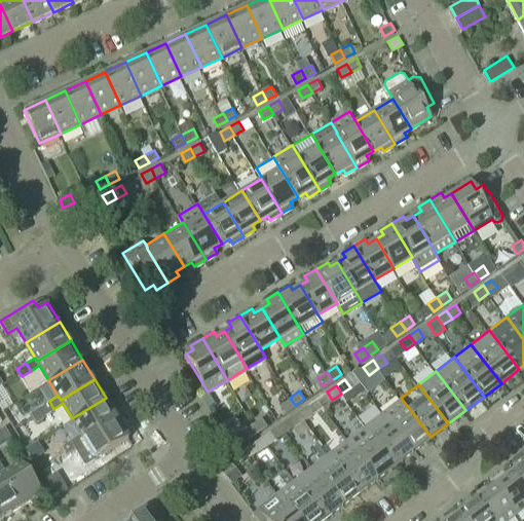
[(117,416),(106,398),(72,418),(81,434),(83,437),(117,416)]
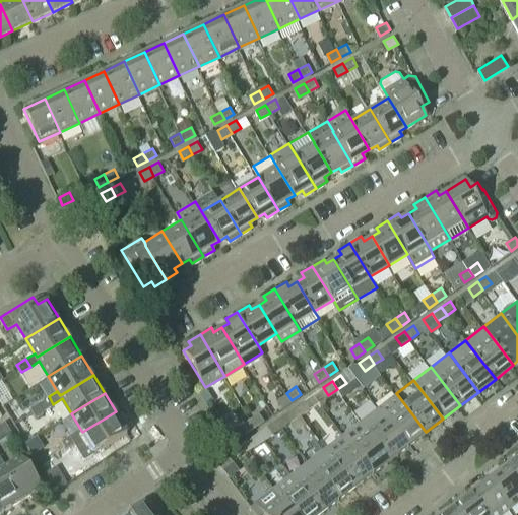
[(292,400),(286,393),(277,399),(283,406),(292,400)]
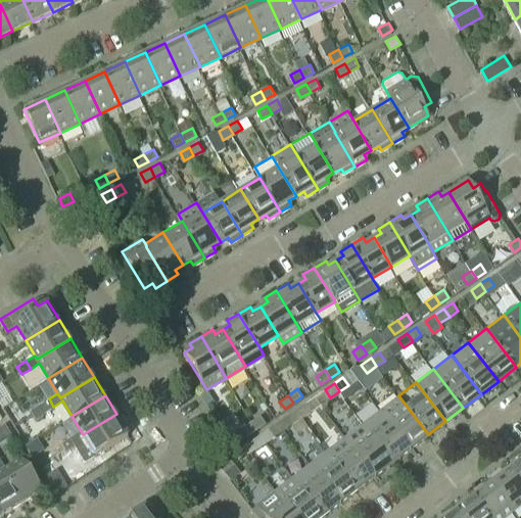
[(428,434),(398,395),(381,409),(411,448),(428,434)]
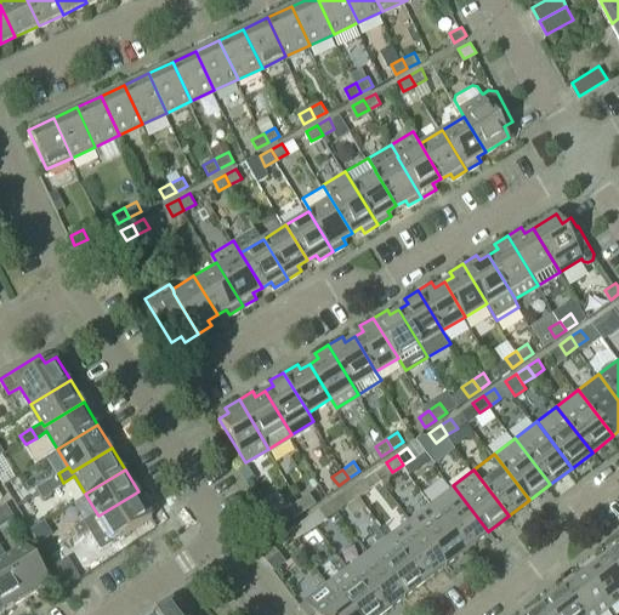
[(52,489),(63,483),(58,473),(46,480),(52,489)]
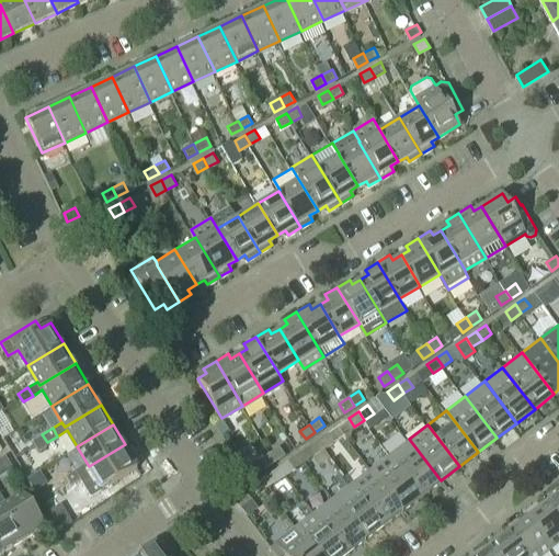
[(334,441),(329,432),(319,438),(326,446),(334,441)]
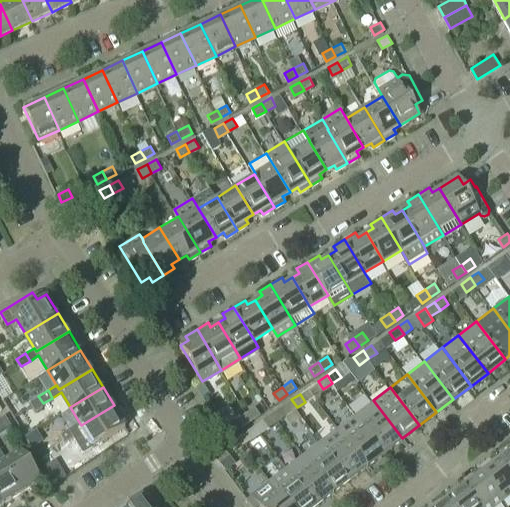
[(297,407),(291,399),(282,406),(287,414),(297,407)]
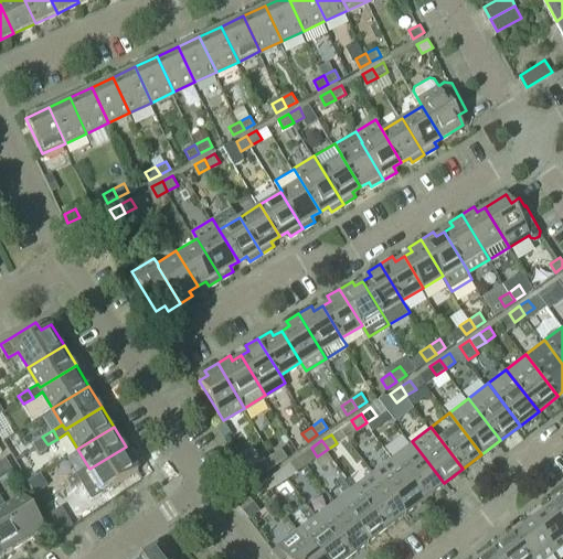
[(444,483),(412,441),(393,455),(425,497),(444,483)]
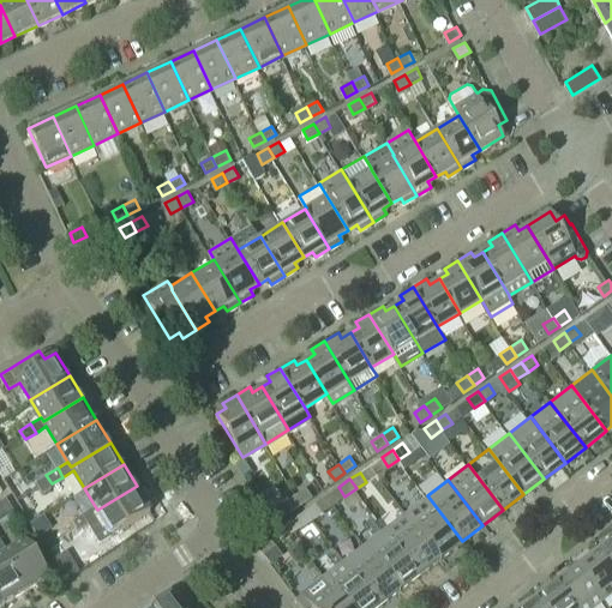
[(100,540),(150,509),(137,486),(97,510),(95,506),(84,512),(90,521),(89,522),(100,540)]
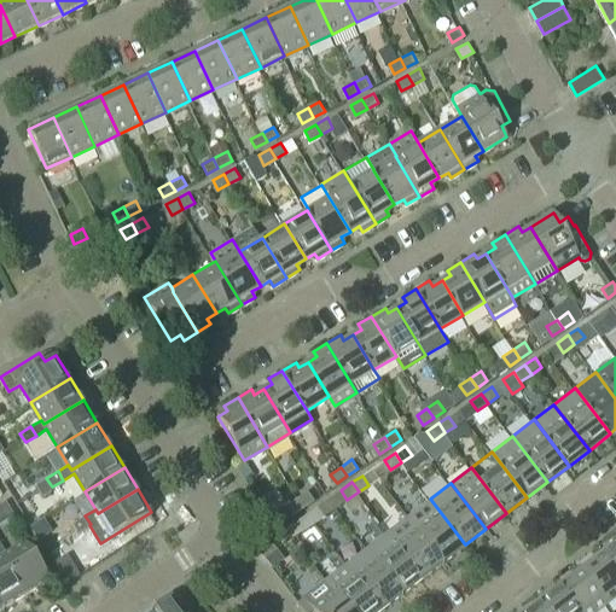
[(315,499),(308,489),(297,496),(304,506),(315,499)]
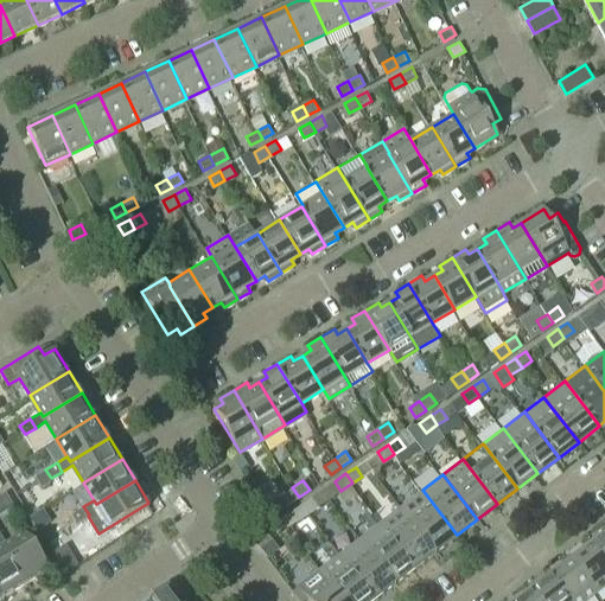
[(299,497),(292,487),(282,494),(288,504),(299,497)]
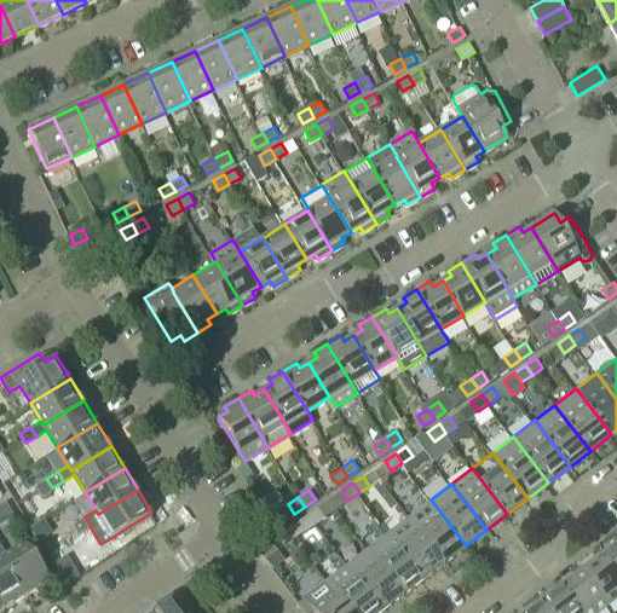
[(466,545),(431,499),(409,515),(445,561),(466,545)]
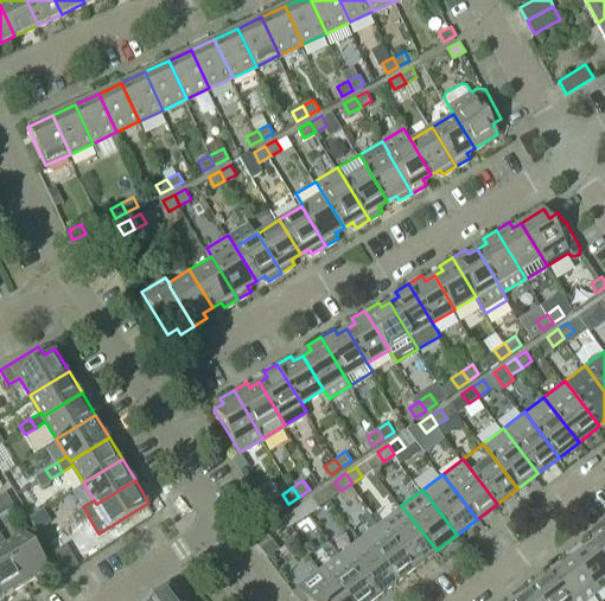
[(319,505),(313,496),(303,503),(310,512),(319,505)]
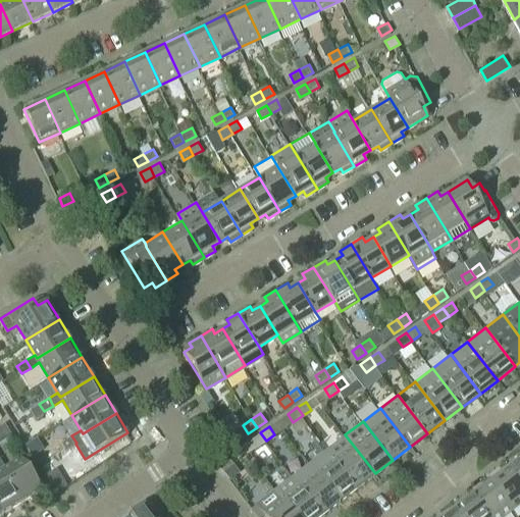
[(239,428),(227,435),(232,444),(244,435),(239,428)]
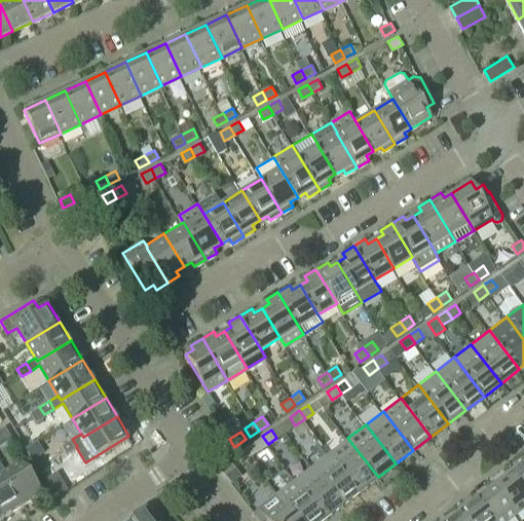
[(268,444),(262,436),(253,442),(259,450),(268,444)]
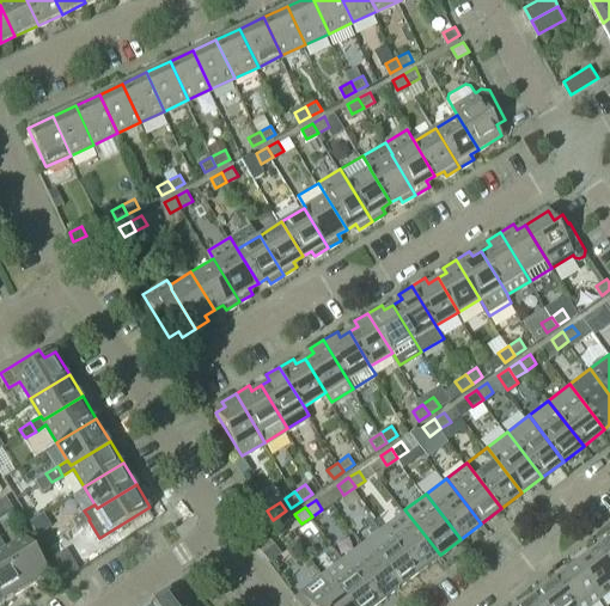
[(440,555),(404,509),(384,525),(419,570),(440,555)]
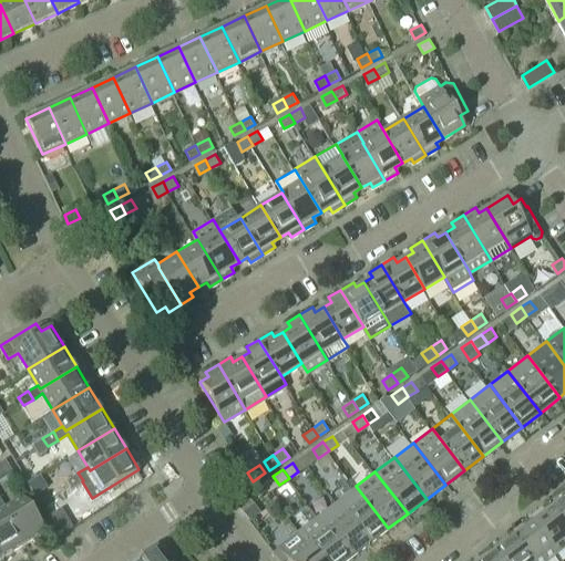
[(40,473),(29,480),(37,491),(48,484),(40,473)]
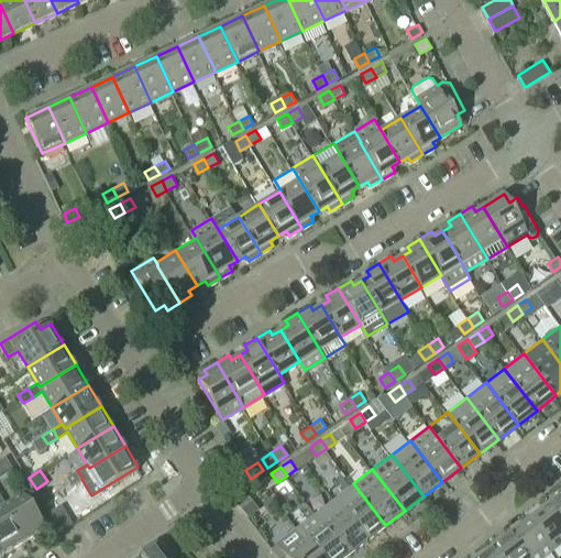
[(83,478),(77,470),(67,476),(73,484),(81,479),(83,478)]
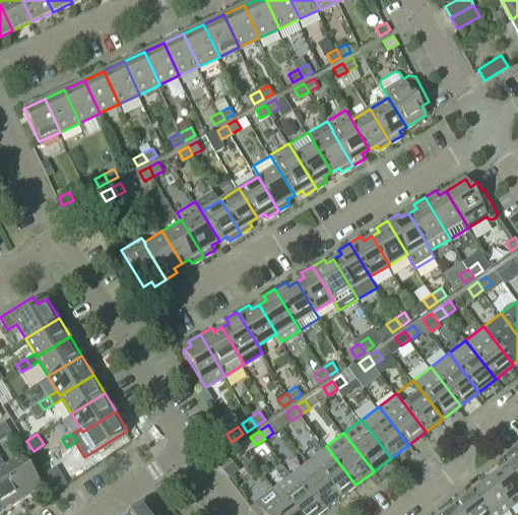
[(355,485),(326,446),(309,460),(338,499),(355,485)]
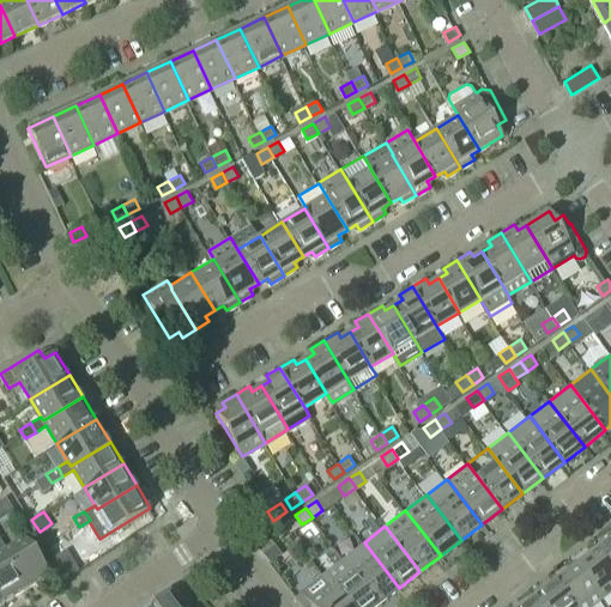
[(26,588),(2,548),(7,545),(0,535),(0,534),(0,594),(4,601),(26,588)]
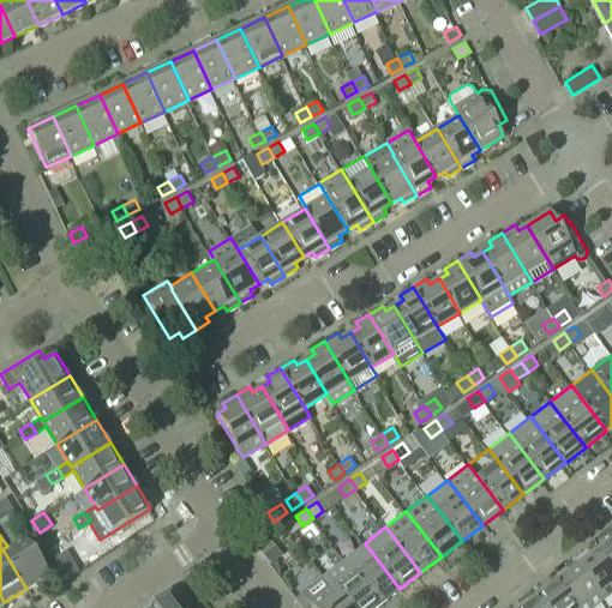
[(25,535),(7,546),(3,549),(27,589),(49,575),(25,535)]
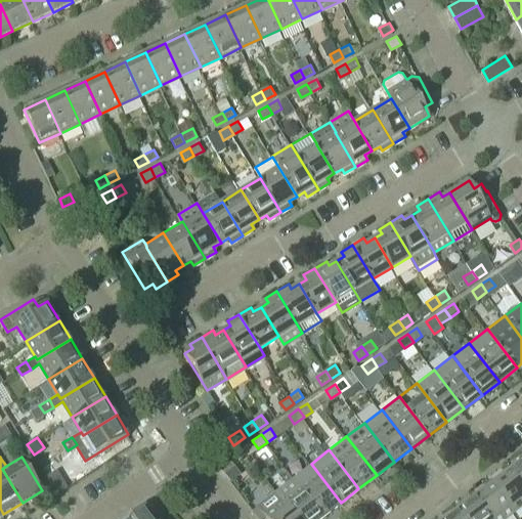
[(225,472),(235,464),(229,457),(219,464),(225,472)]
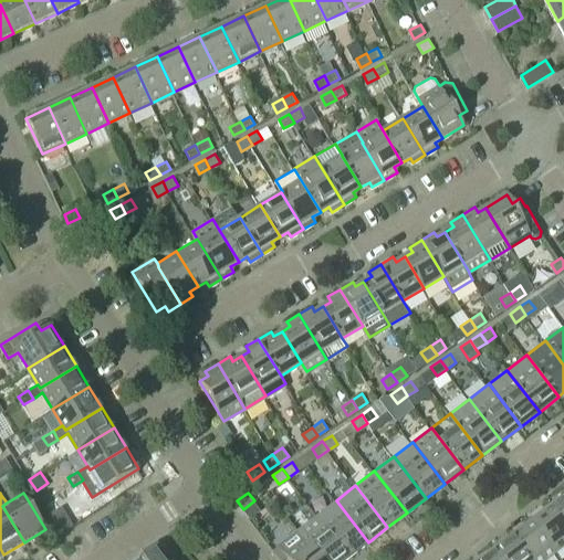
[(563,496),(551,506),(563,521),(563,496)]
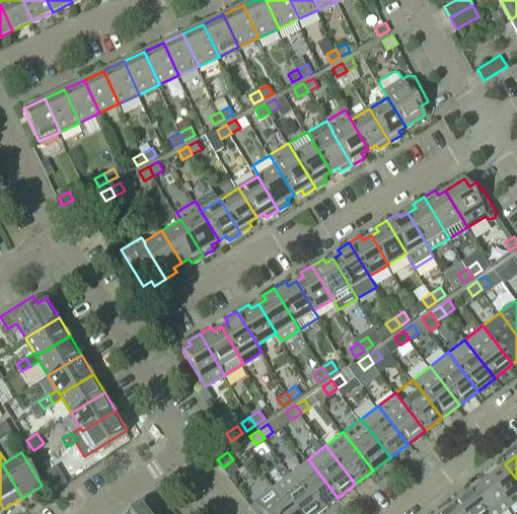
[(338,498),(308,459),(291,472),(320,511),(338,498)]
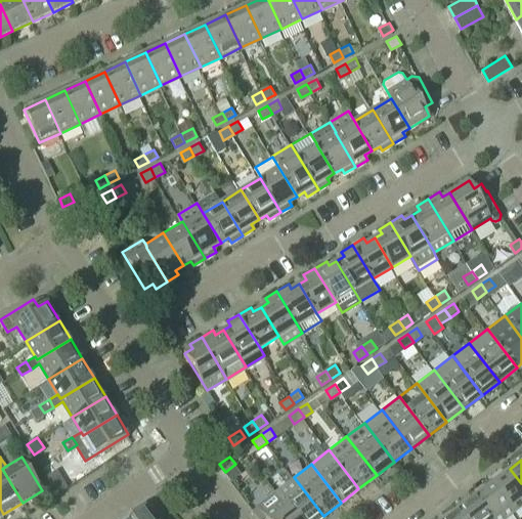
[(521,483),(510,469),(492,482),(515,511),(521,506),(521,483)]
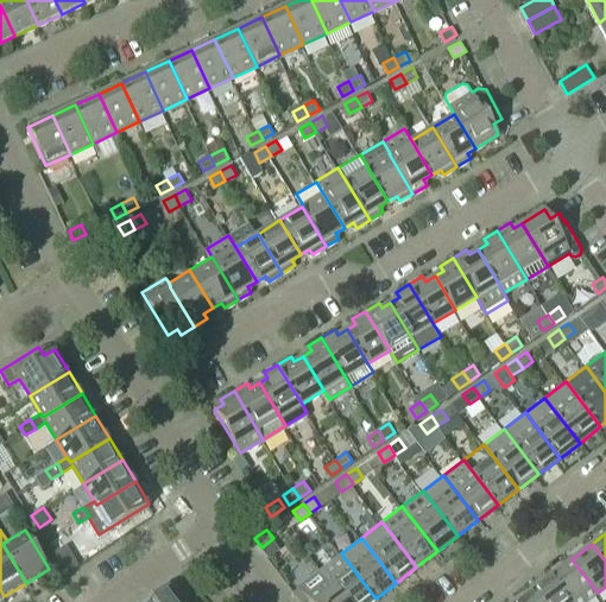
[(370,601),(376,599),(341,553),(321,569),(346,601),(370,601)]
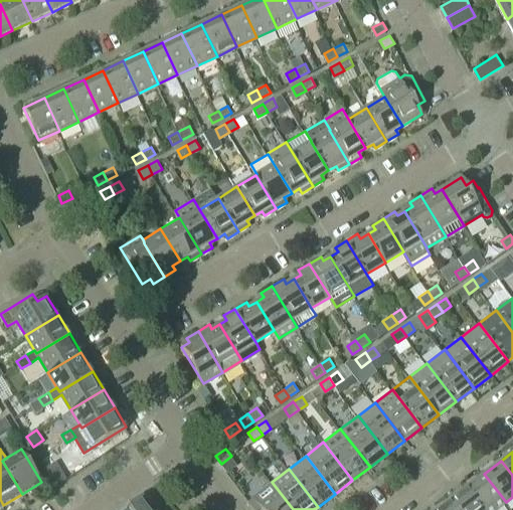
[(495,509),(506,502),(484,474),(467,487),(484,509),(495,509)]
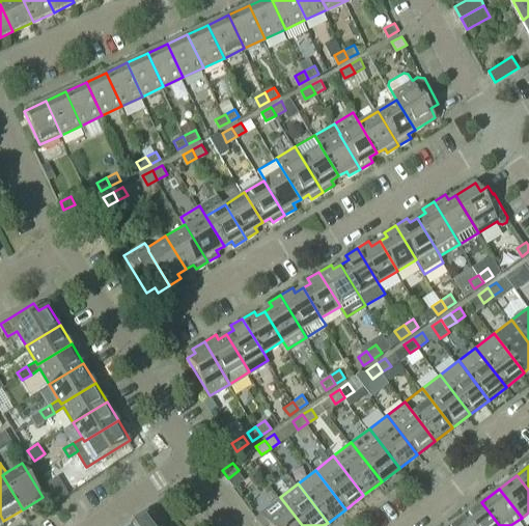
[(302,525),(280,497),(261,511),(272,525),(302,525)]
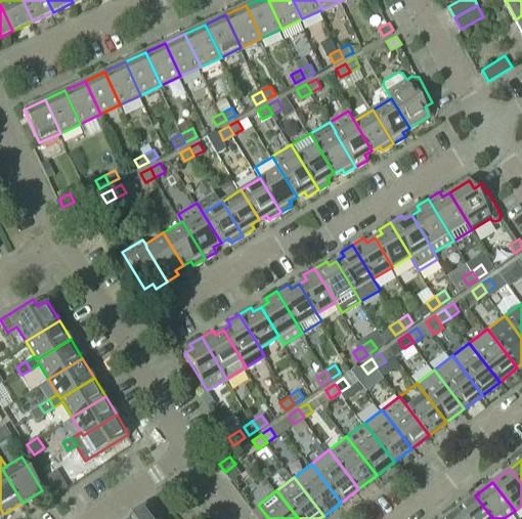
[(492,518),(475,495),(458,509),(465,518),(492,518)]
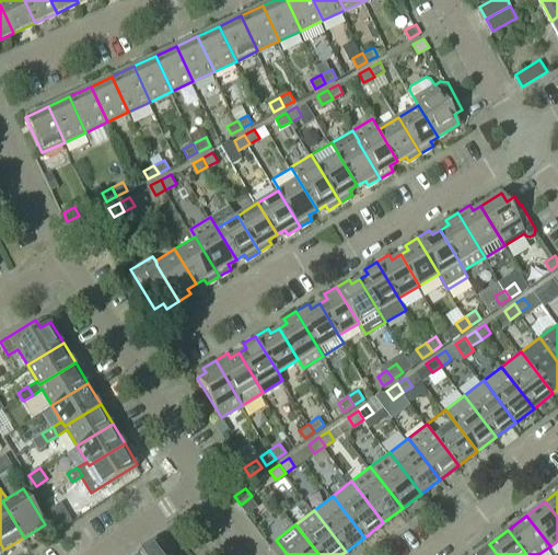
[(166,554),(155,540),(135,554),(166,554)]
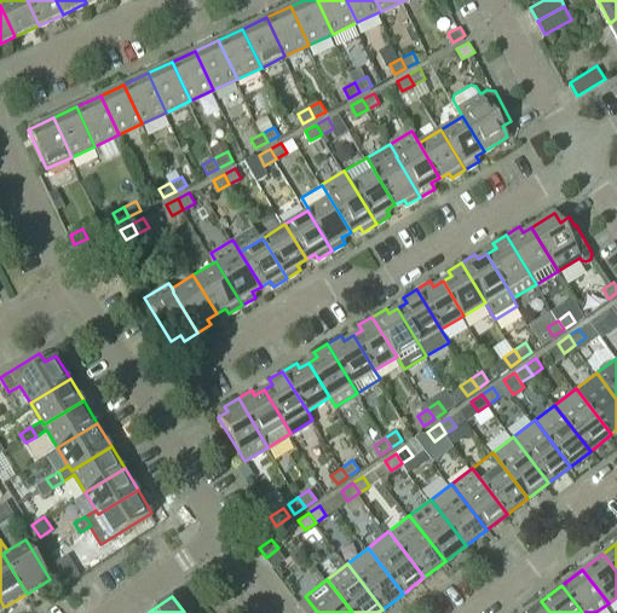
[(549,612),(541,601),(524,612),(549,612)]
